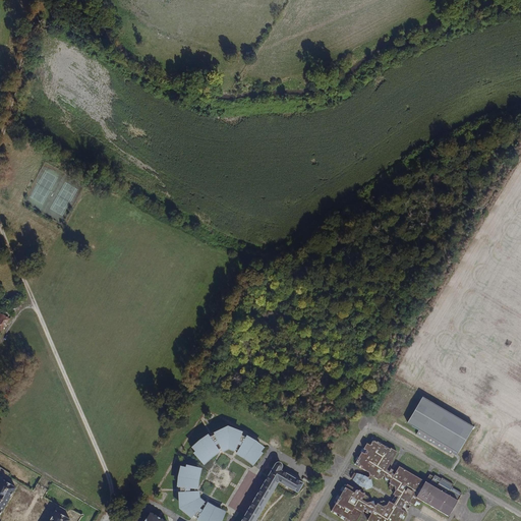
[(13,313),(5,307),(0,314),(0,323),(4,327),(13,313)]
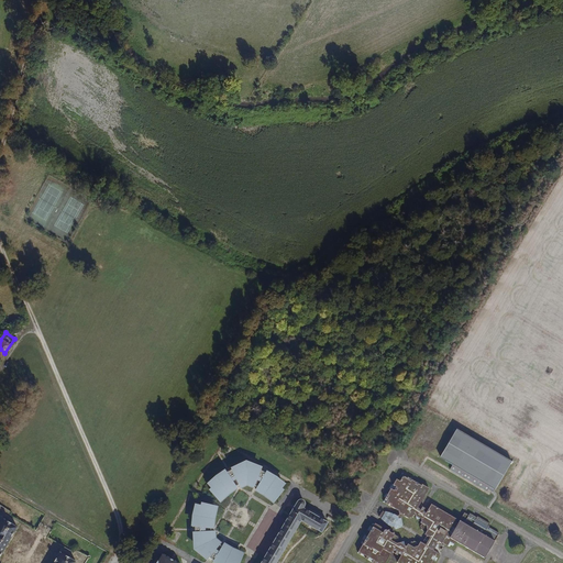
[(460,430),(443,457),(497,488),(514,461),(460,430)]
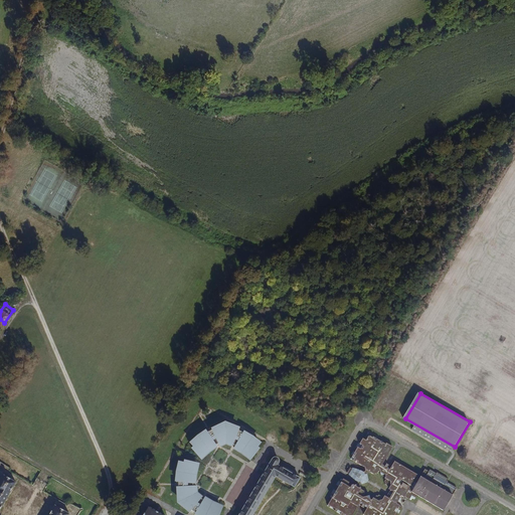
[(253,456),(260,448),(258,446),(260,443),(250,436),(238,430),(238,428),(224,422),(207,432),(206,431),(196,437),(190,444),(193,447),(191,449),(198,456),(200,454),(203,457),(209,451),(215,447),(215,445),(217,444),(219,446),(225,443),(232,446),(233,445),(235,445),(234,449),(241,453),(248,458),(251,455),(253,456)]
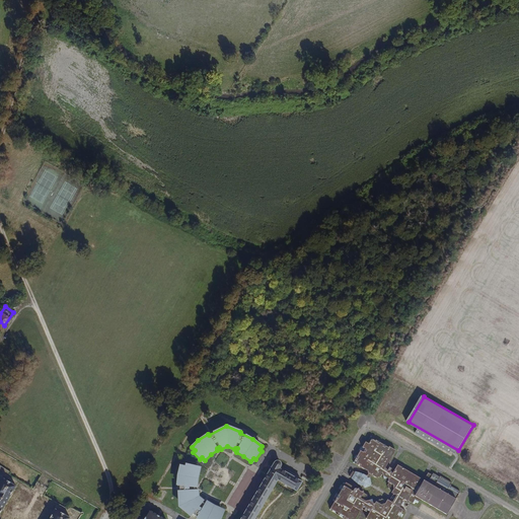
[(354,461),(367,470),(368,475),(360,490),(357,488),(357,490),(355,489),(354,487),(346,482),(345,485),(343,484),(335,496),(336,498),(336,499),(343,504),(346,500),(349,501),(346,505),(354,510),(357,506),(361,508),(362,506),(366,508),(365,510),(367,512),(369,510),(371,512),(368,518),(369,518),(398,518),(403,511),(399,509),(398,506),(402,505),(402,500),(403,500),(406,502),(409,497),(412,499),(413,496),(416,496),(415,499),(420,501),(420,500),(423,501),(422,503),(427,506),(428,504),(431,506),(430,507),(435,510),(436,509),(438,510),(438,512),(443,515),(444,514),(444,515),(453,501),(452,500),(453,499),(448,496),(447,497),(444,495),(445,494),(440,491),(440,492),(436,490),(437,489),(432,486),(432,487),(429,486),(430,485),(425,480),(424,483),(422,482),(421,483),(419,482),(420,478),(398,466),(394,471),(392,470),(393,467),(391,466),(389,468),(386,466),(395,451),(389,447),(388,448),(379,443),(378,444),(371,440),(369,444),(365,442),(354,461)]
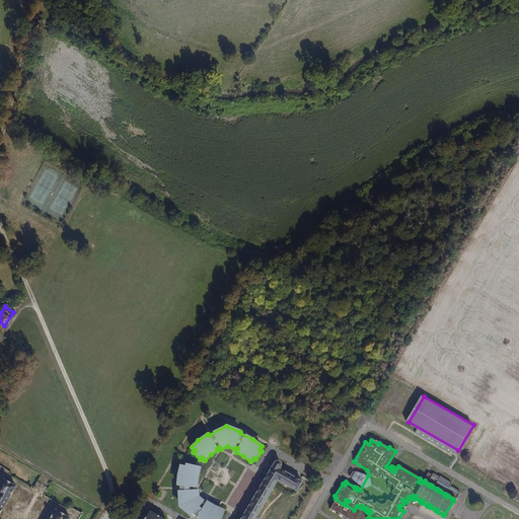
[(241,518),(254,518),(277,480),(295,491),(300,482),(279,469),(281,465),(281,464),(281,463),(280,462),(279,461),(278,461),(277,461),(276,462),(275,463),(241,518)]
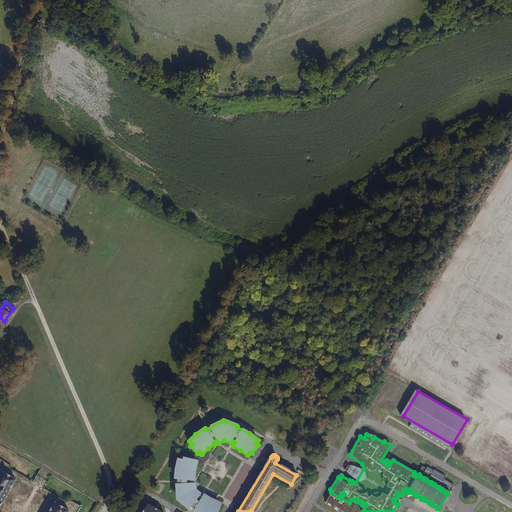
[(218,511),(220,508),(218,507),(219,504),(210,500),(203,496),(202,498),(199,497),(200,495),(195,490),(194,484),(191,484),(190,481),(193,481),(193,472),(195,464),(192,463),(192,460),(182,458),(181,461),(178,460),(175,468),(174,479),(176,480),(177,502),(194,511),(218,511)]
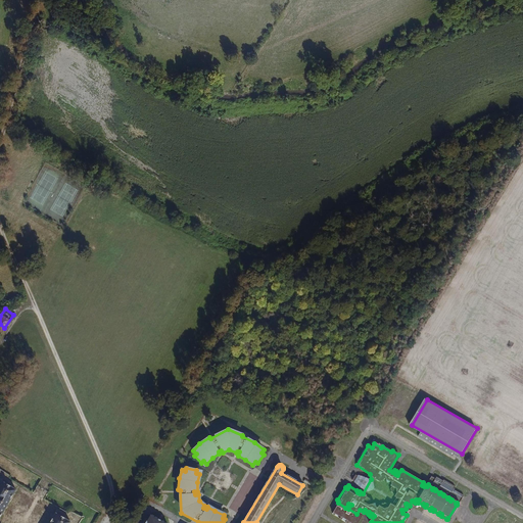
[(68,522),(70,521),(56,513),(50,522),(0,522),(0,518),(17,489),(2,481),(0,484),(0,522),(68,522)]
